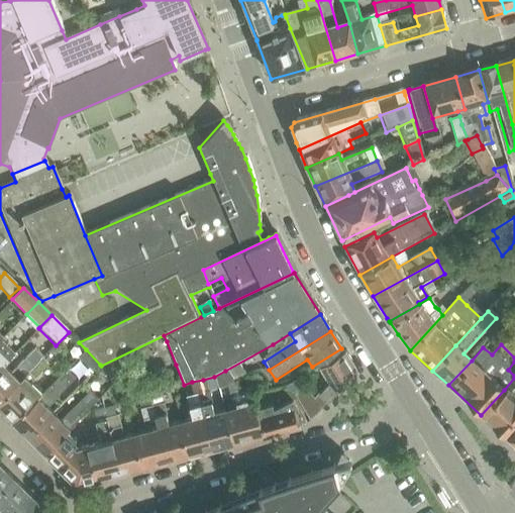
[(42,358),(0,401),(0,411),(1,412),(7,418),(7,419),(8,420),(13,424),(43,393),(33,384),(64,352),(56,345),(42,358)]
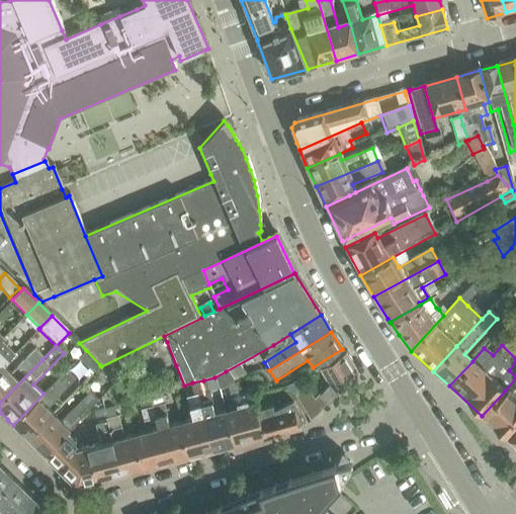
[(10,357),(0,347),(0,366),(1,365),(10,357)]
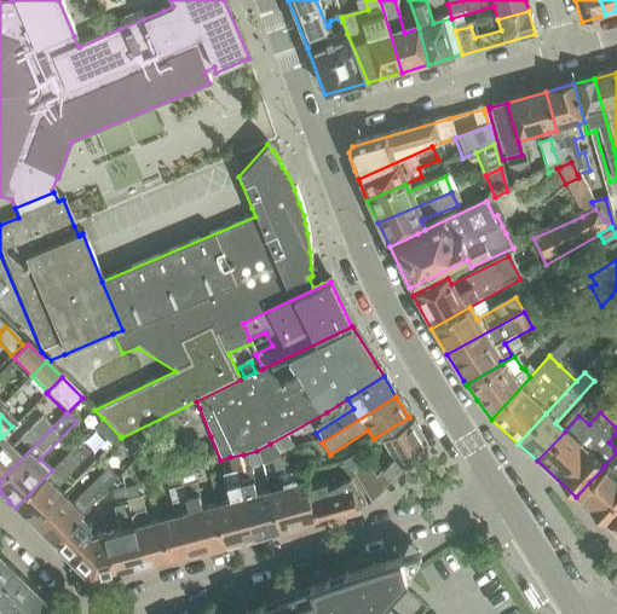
[(1,436),(0,438),(0,480),(29,451),(51,429),(40,418),(11,446),(1,436)]
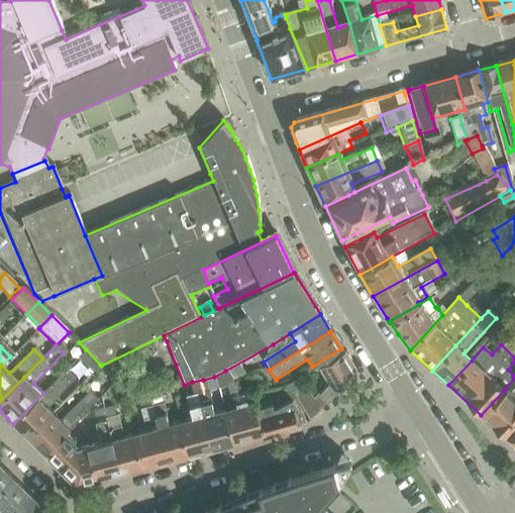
[(100,365),(86,349),(78,357),(92,373),(100,365)]
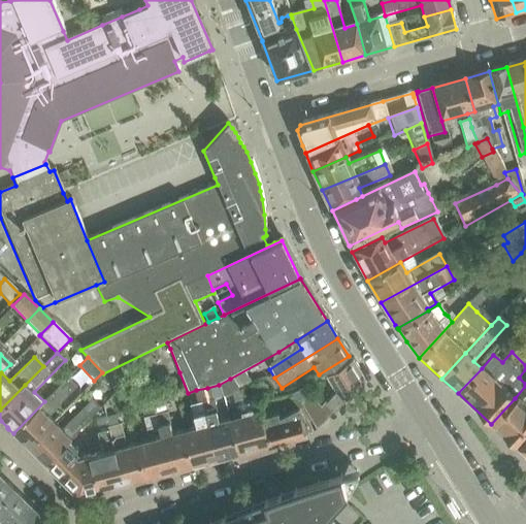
[(299,403),(316,431),(363,379),(351,359),(327,374),(337,391),(320,408),(306,387),(290,396),(295,405),(299,403)]
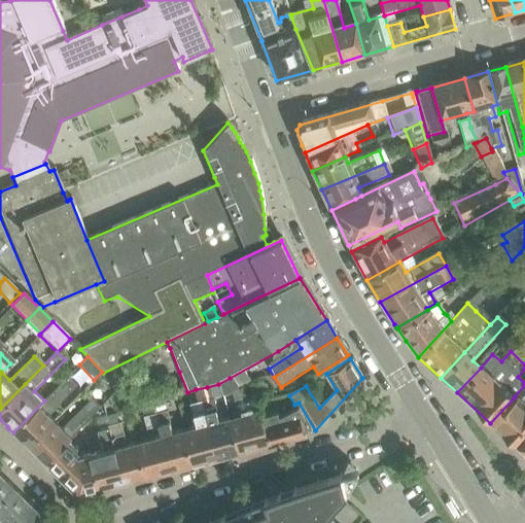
[(230,378),(238,391),(249,385),(241,372),(230,378)]
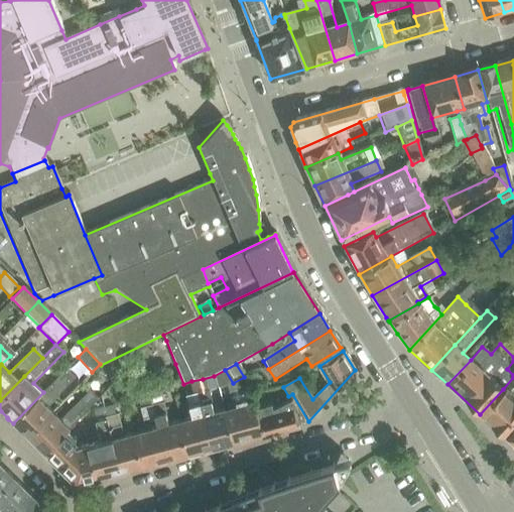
[(43,392),(13,423),(16,426),(18,428),(25,435),(26,436),(27,437),(50,413),(45,408),(65,388),(74,379),(65,370),(56,379),(43,392)]
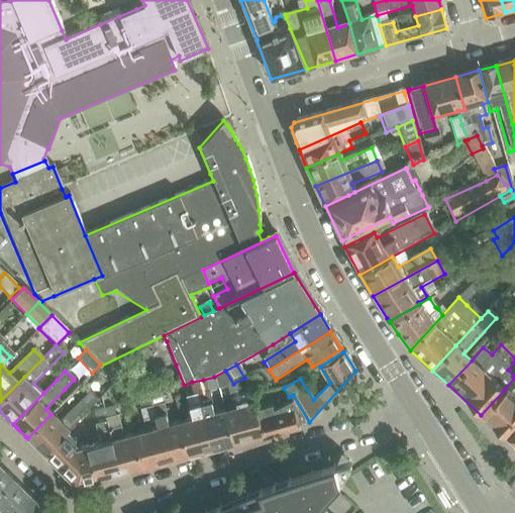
[(223,412),(232,444),(264,436),(256,410),(254,404),(247,406),(225,371),(214,377),(217,389),(226,386),(230,399),(232,398),(235,409),(223,412)]
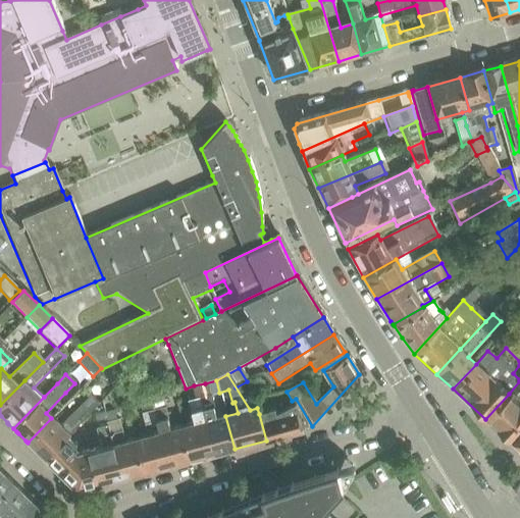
[(519,381),(509,394),(485,419),(499,430),(499,434),(503,438),(507,437),(510,442),(519,429),(519,381)]
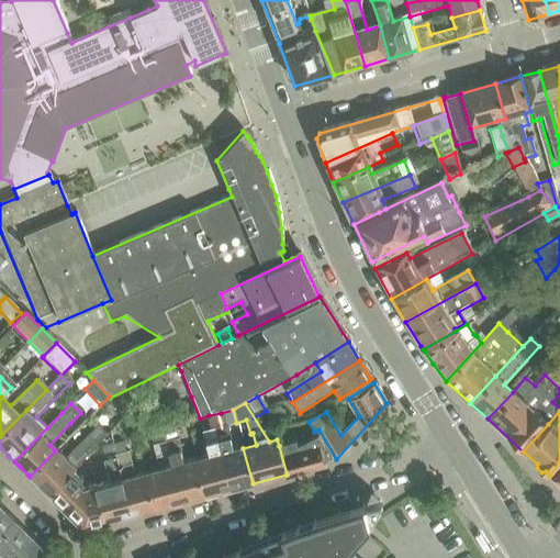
[(209,415),(230,490),(253,483),(243,448),(232,452),(225,427),(221,413),(209,415)]
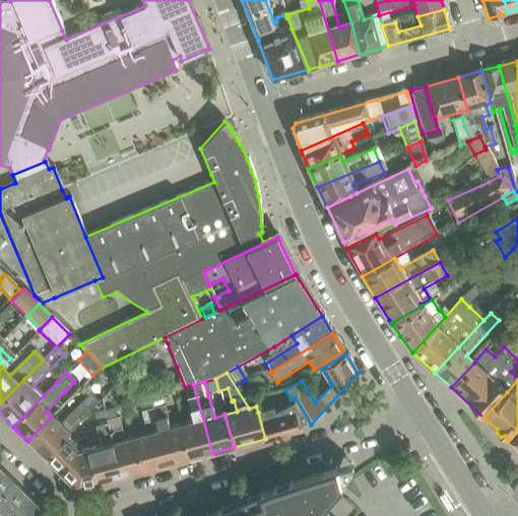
[(192,424),(181,427),(189,459),(212,453),(193,384),(188,386),(192,399),(186,400),(192,424)]
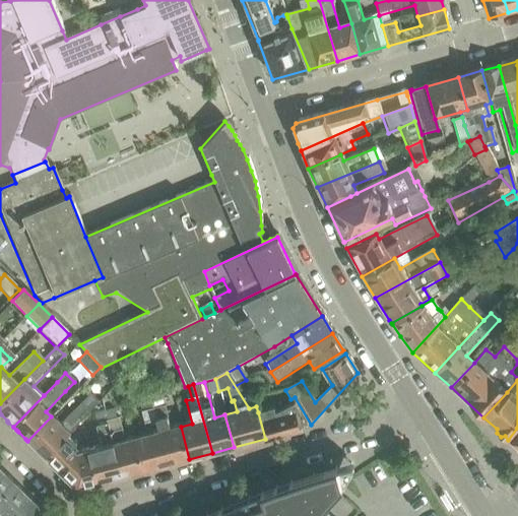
[(158,394),(148,397),(167,465),(189,459),(181,427),(169,430),(158,394)]
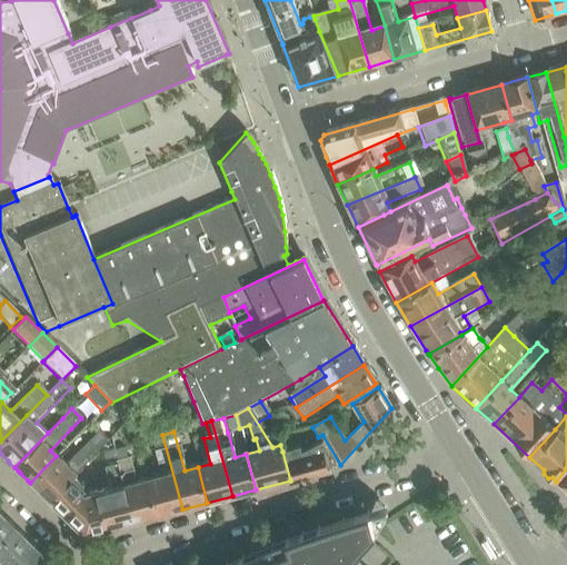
[(56,456),(30,483),(49,502),(70,479),(107,443),(97,434),(66,465),(56,456)]
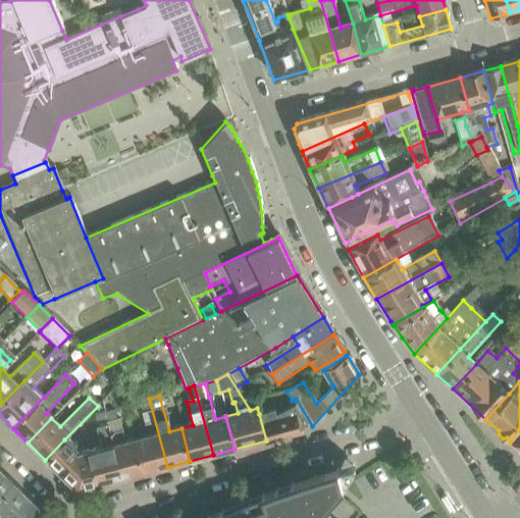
[(138,439),(135,441),(144,473),(167,467),(149,399),(138,402),(147,437),(138,439)]
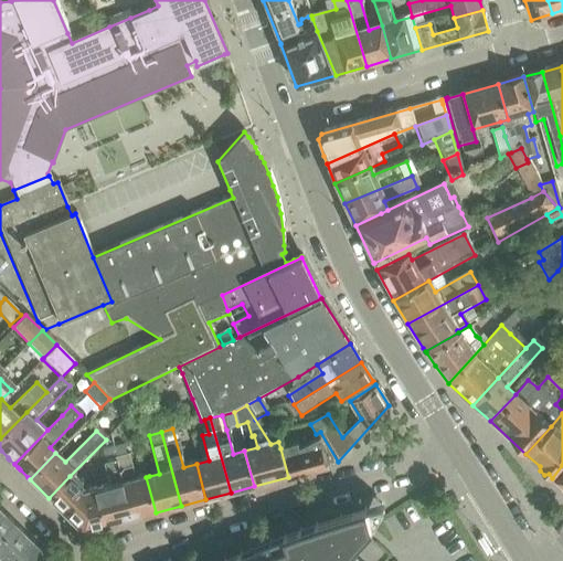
[(280,448),(288,477),(335,465),(320,440),(319,437),(297,447),(296,444),(280,448)]
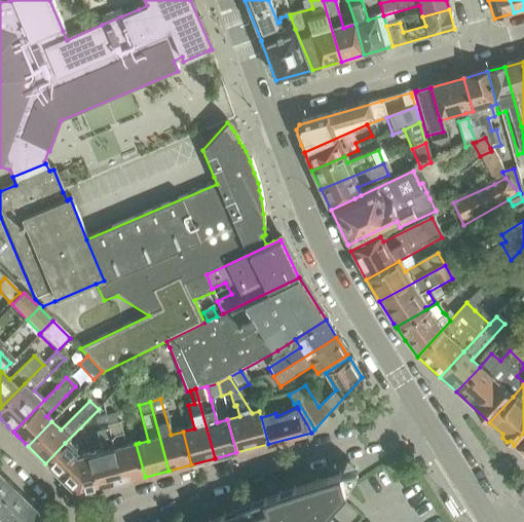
[(113,416),(105,418),(122,483),(145,477),(136,444),(124,447),(118,424),(115,425),(113,416)]
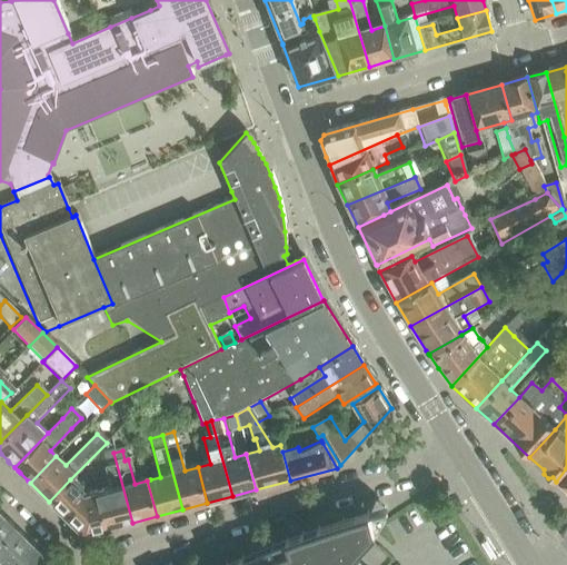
[(110,489),(96,494),(106,529),(132,523),(113,453),(112,452),(102,454),(106,465),(103,466),(105,469),(110,489)]
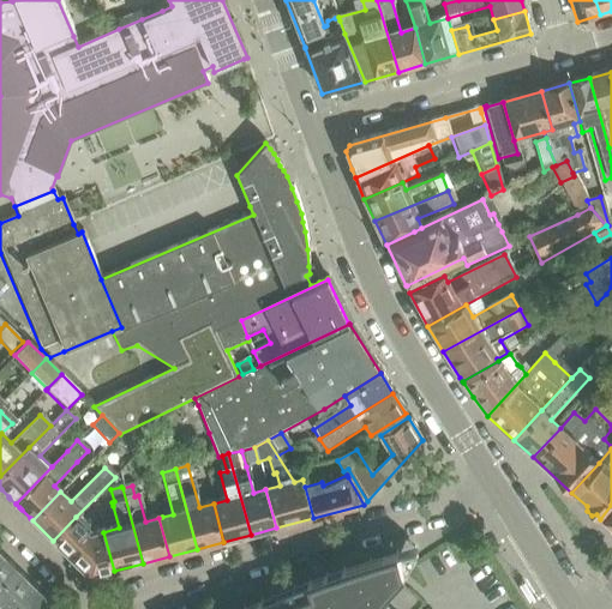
[(611,505),(600,519),(611,529),(611,505)]
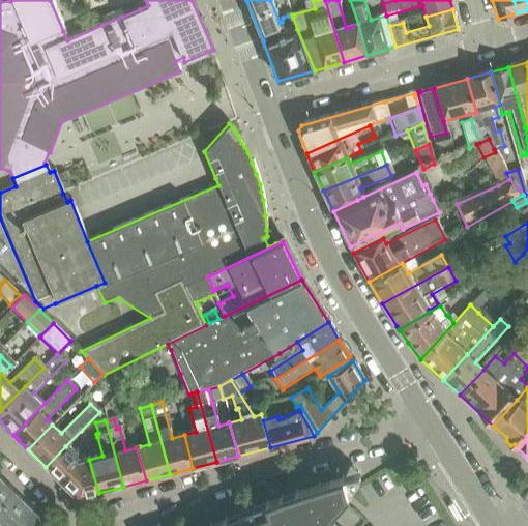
[(98,493),(89,460),(78,463),(74,459),(76,457),(65,446),(46,467),(78,499),(98,493)]
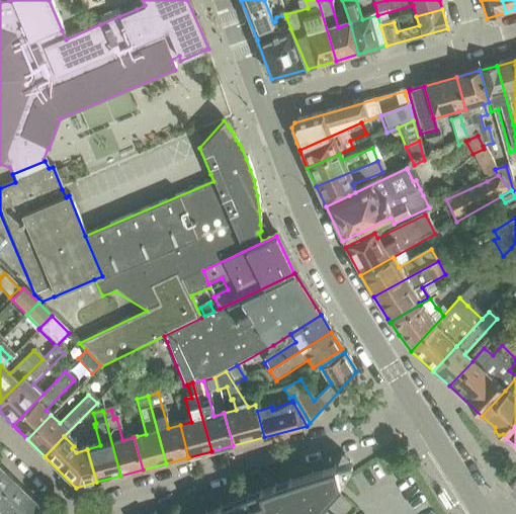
[(327,513),(326,512),(325,513),(323,513),(318,509),(333,493),(340,485),(339,484),(344,479),(347,473),(349,465),(351,465),(350,463),(333,467),(311,475),(287,482),(273,487),(246,497),(219,509),(208,513),(327,513)]
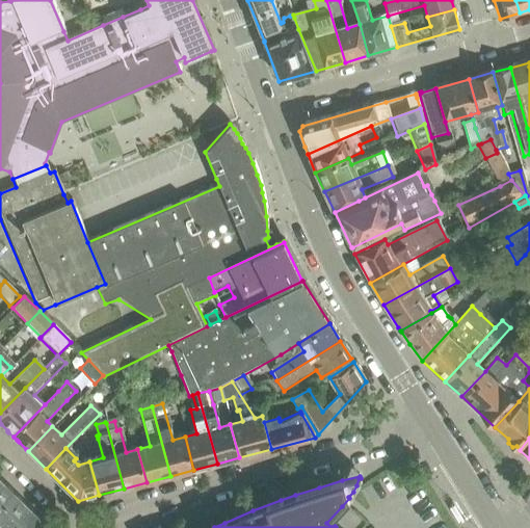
[(0,510),(15,496),(0,482),(0,510)]
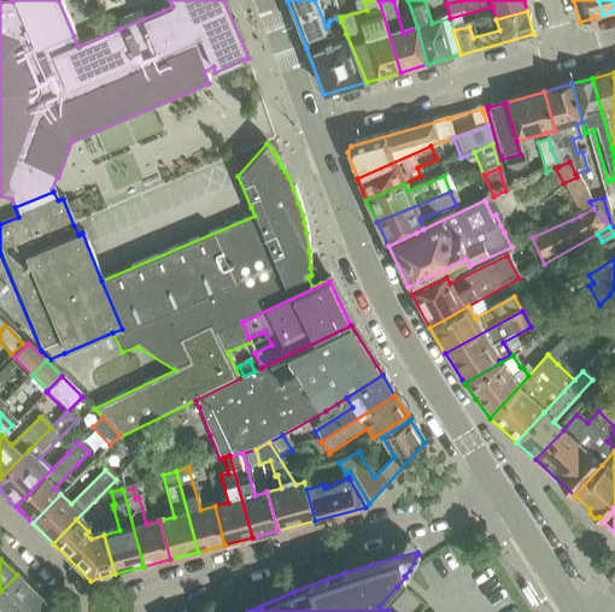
[(17,611),(36,594),(17,575),(0,592),(0,608),(3,611),(17,611)]
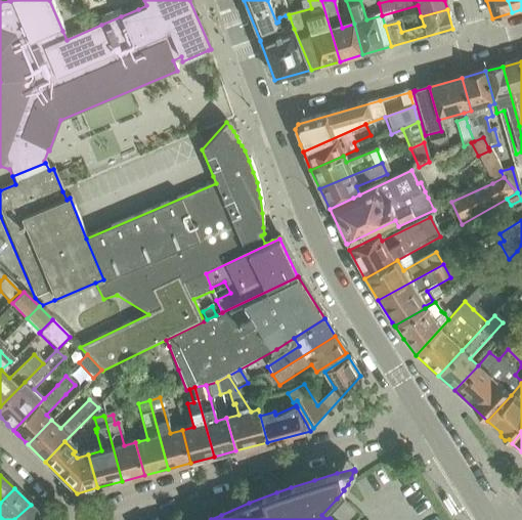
[(45,519),(31,505),(14,519),(45,519)]
